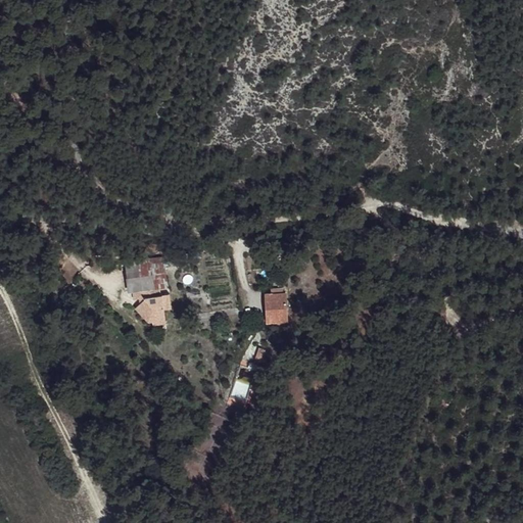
[(265,243),(267,255),(282,253),(280,242),(265,243)]
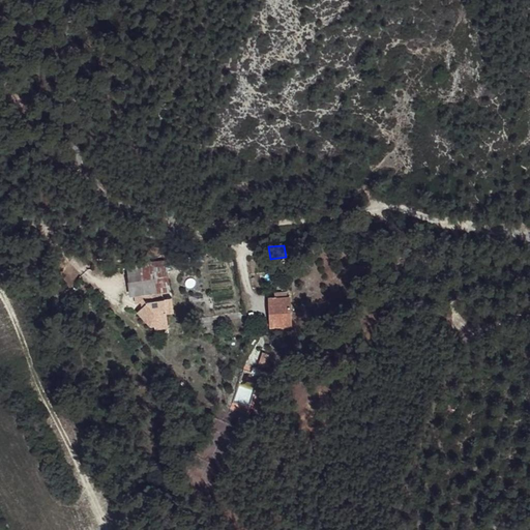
[(166,262),(127,266),(130,295),(135,295),(160,291),(170,290),(166,262)]
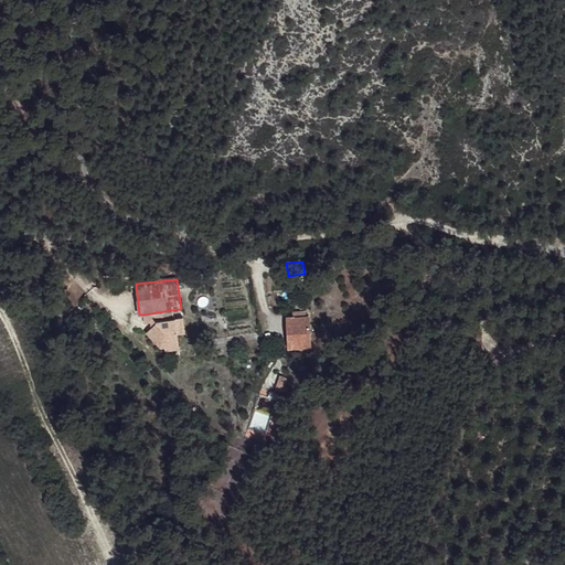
[(171,310),(144,315),(145,323),(155,322),(158,324),(156,327),(153,326),(147,332),(160,348),(164,347),(179,344),(178,334),(177,331),(184,330),(183,318),(172,319),(171,310)]
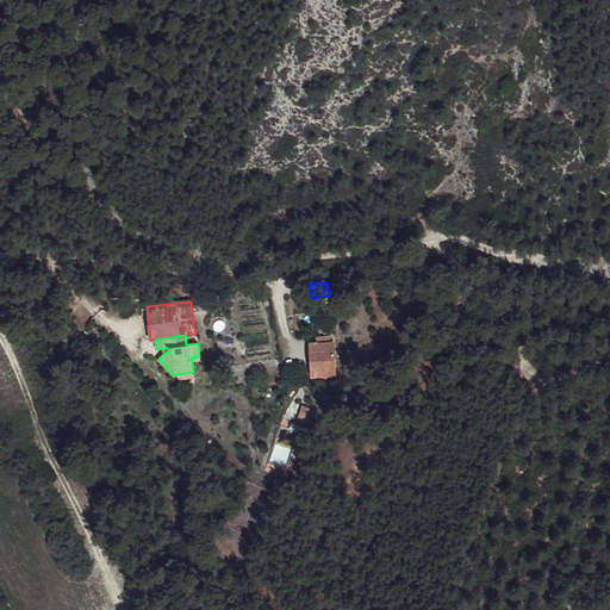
[(311,377),(335,375),(332,341),(331,342),(330,336),(316,337),(316,342),(310,342),(311,377)]
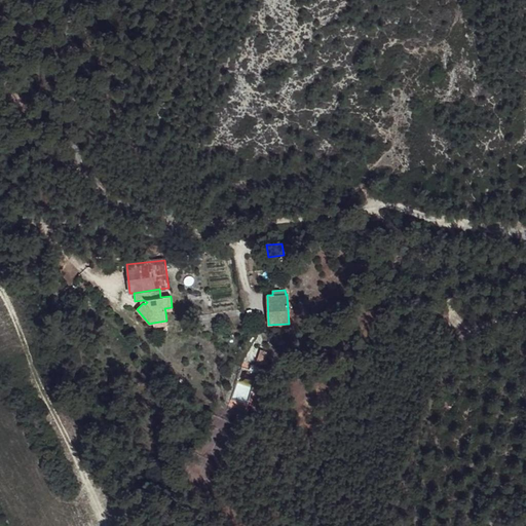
[(263,365),(267,351),(261,349),(257,363),(263,365)]
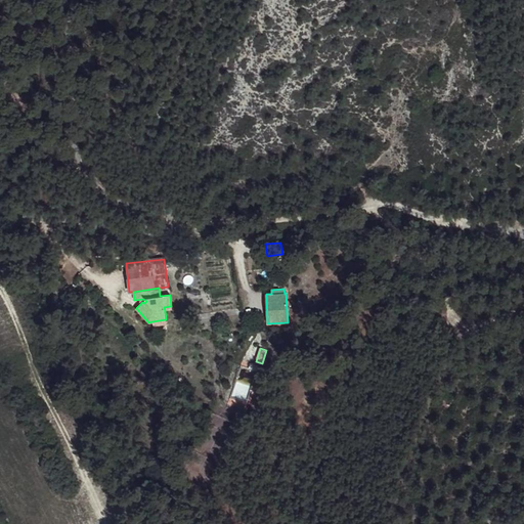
[(257,372),(259,365),(250,363),(248,368),(257,372)]
